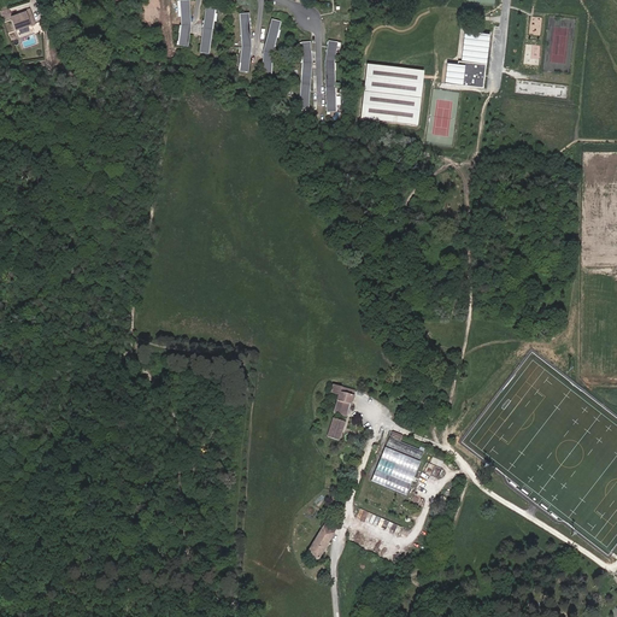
[(191,25),(189,0),(180,1),(181,25),(191,25)]
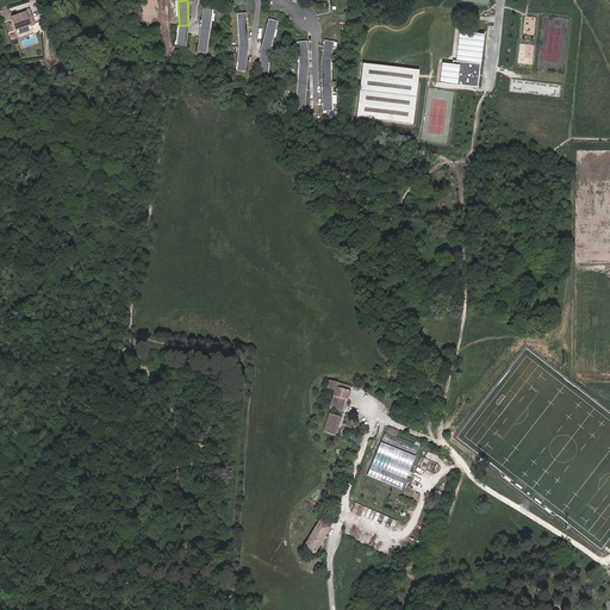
[(210,30),(213,6),(204,4),(200,29),(210,30)]
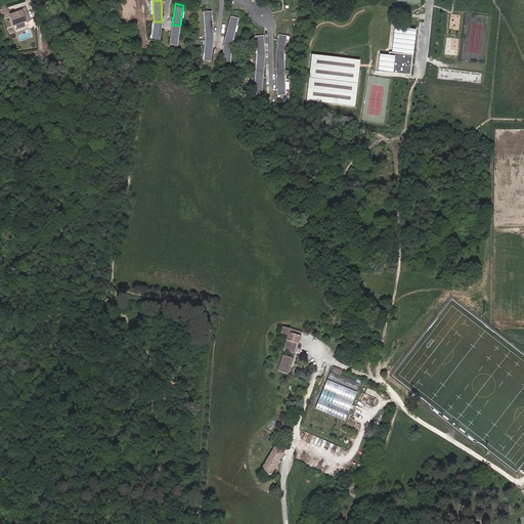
[(7,7),(0,10),(3,17),(10,14),(7,7)]
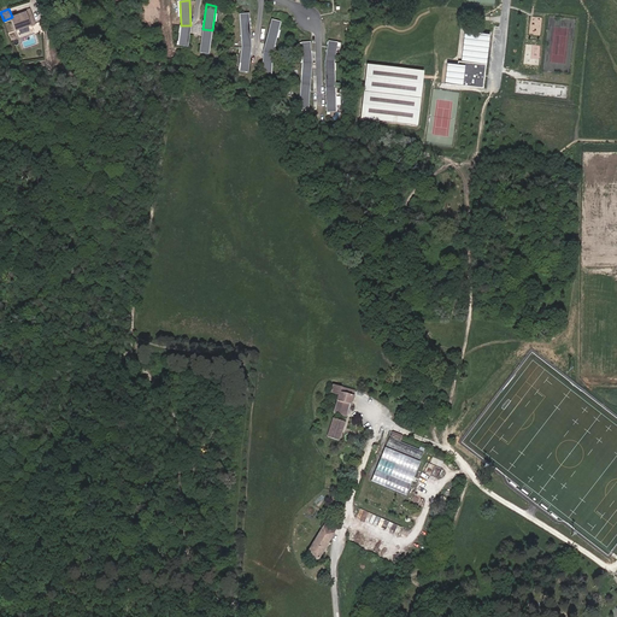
[(11,18),(15,31),(30,25),(27,12),(11,18)]
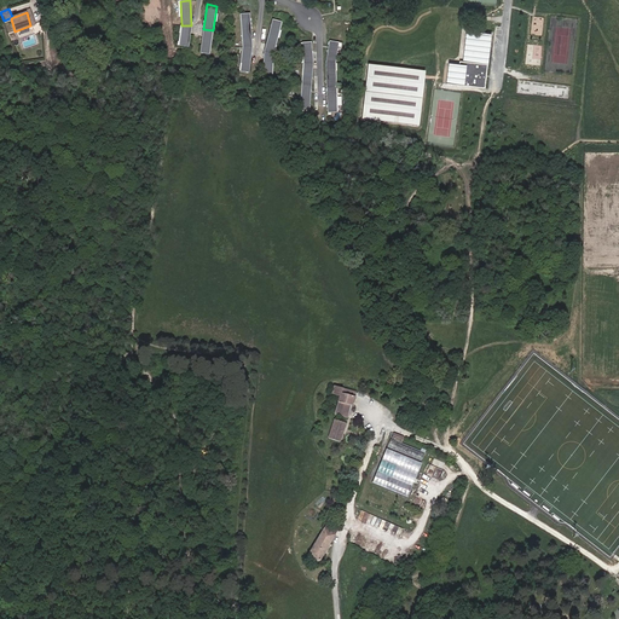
[(252,47),(249,13),(239,15),(242,47),(252,47)]
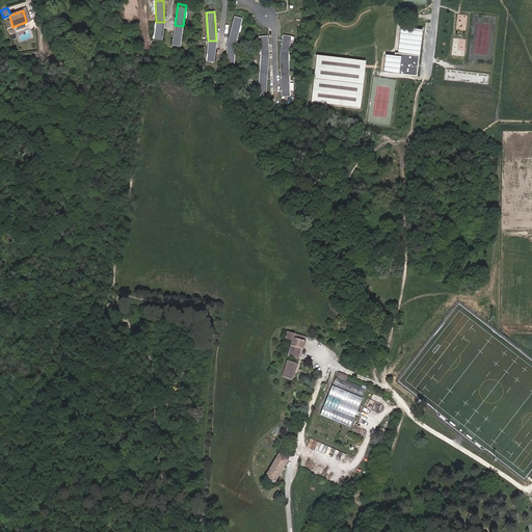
[(235,47),(242,19),(234,17),(227,46),(235,47)]
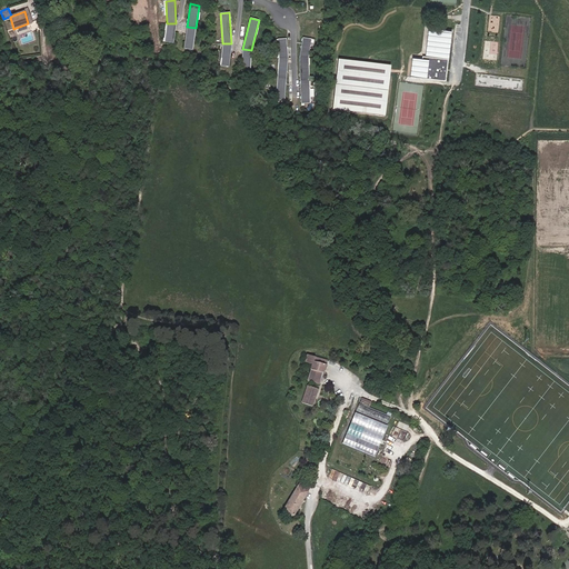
[(173,45),(176,23),(167,23),(165,43),(173,45)]
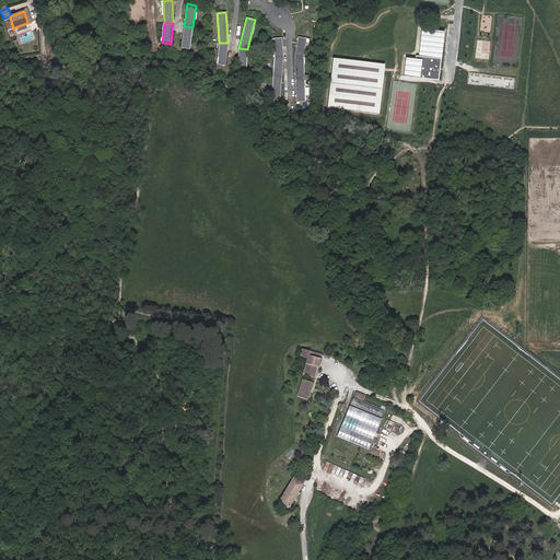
[(189,49),(193,27),(184,26),(181,48),(189,49)]
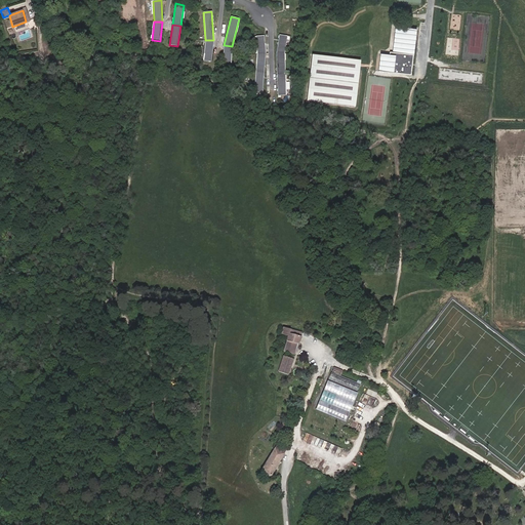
[(411,75),(416,29),(395,27),(392,52),(390,54),(382,53),(380,71),(411,75)]
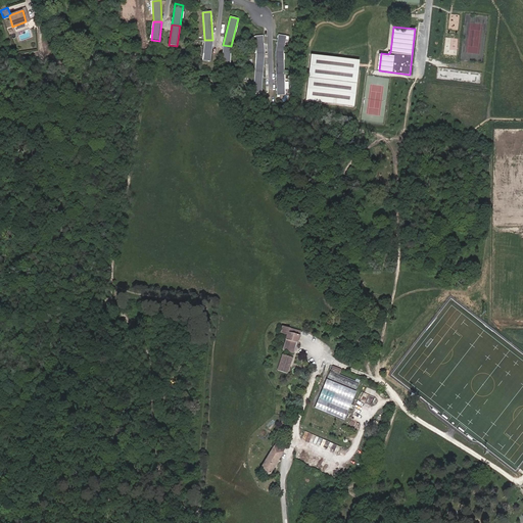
[(283,53),(286,36),(278,35),(275,53),(283,53)]
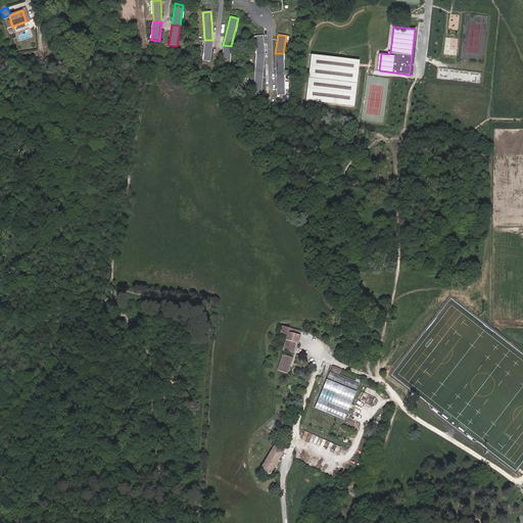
[(265,54),(263,36),(254,37),(256,54),(265,54)]
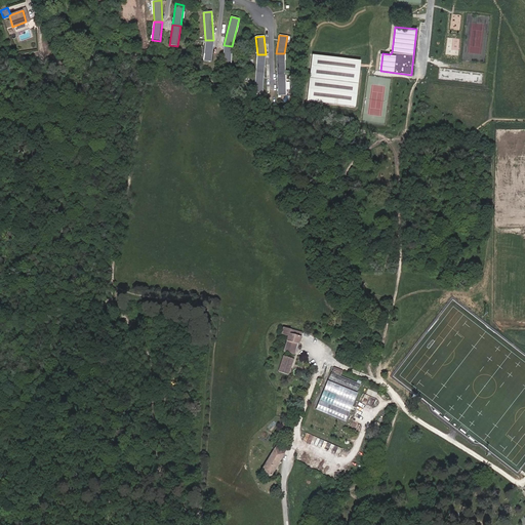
[(211,63),(213,40),(205,40),(203,62),(211,63)]
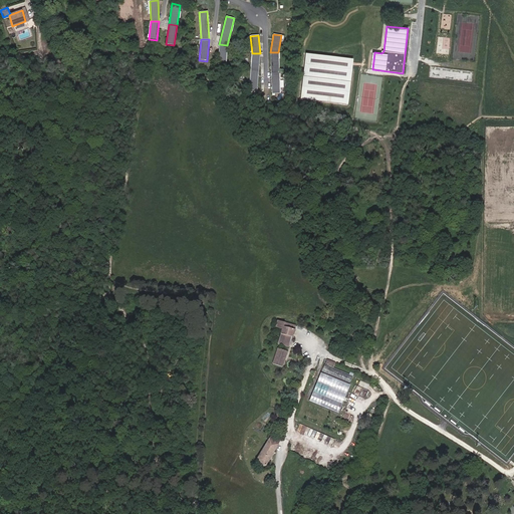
[(225,65),(227,45),(219,44),(217,65),(225,65)]
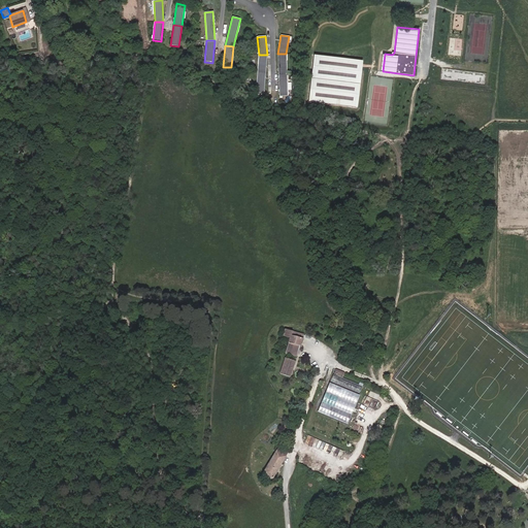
[(287,74),(286,54),(277,54),(278,74),(287,74)]
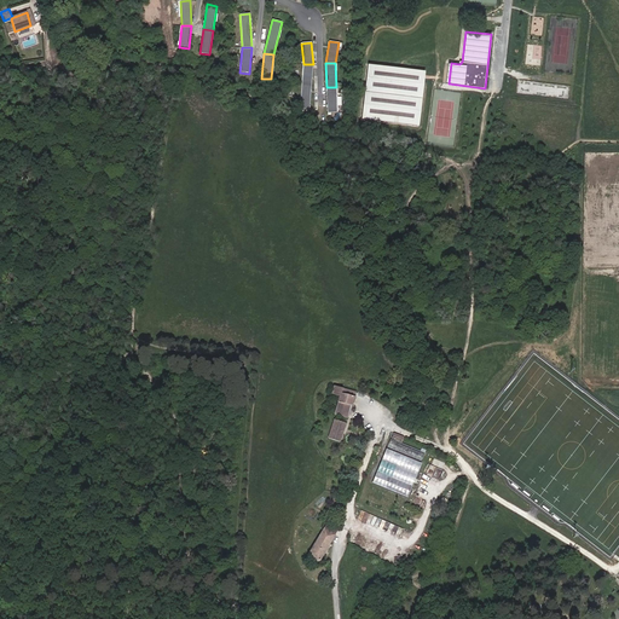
[(311,86),(313,64),(304,64),(301,85),(311,86)]
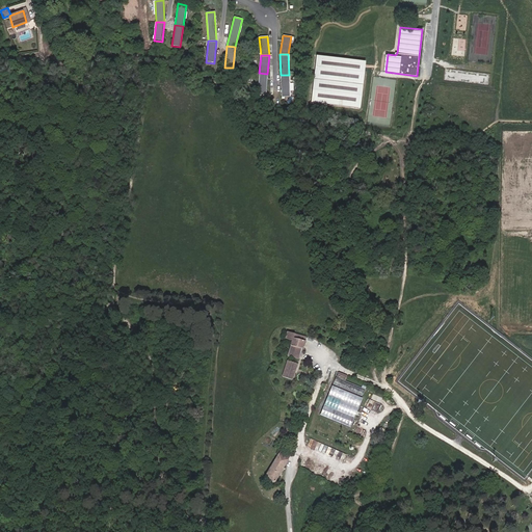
[(360,108),(365,61),(316,56),(311,103),(360,108)]
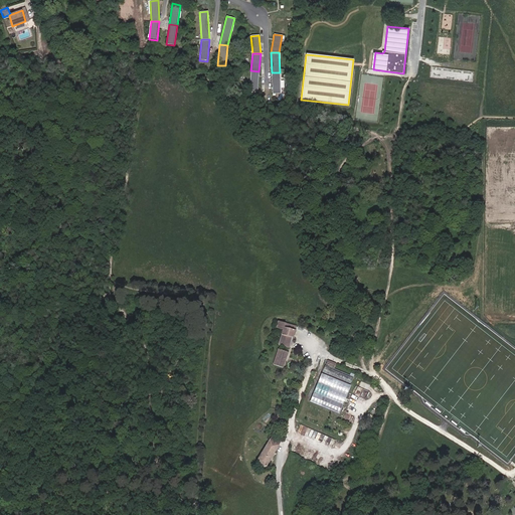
[(258,92),(259,71),(250,70),(249,91),(258,92)]
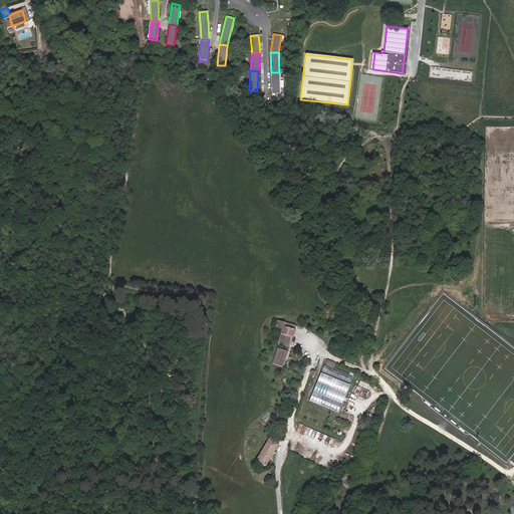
[(279,93),(279,72),(271,72),(272,94),(279,93)]
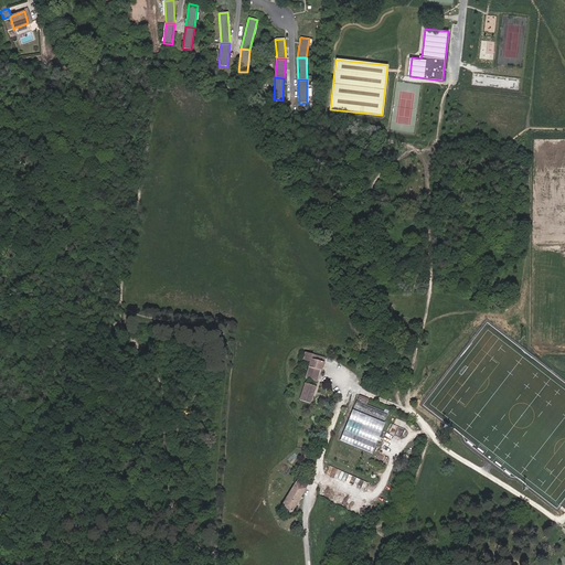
[(317,381),(324,358),(305,352),(302,359),(310,362),(306,379),(317,381)]
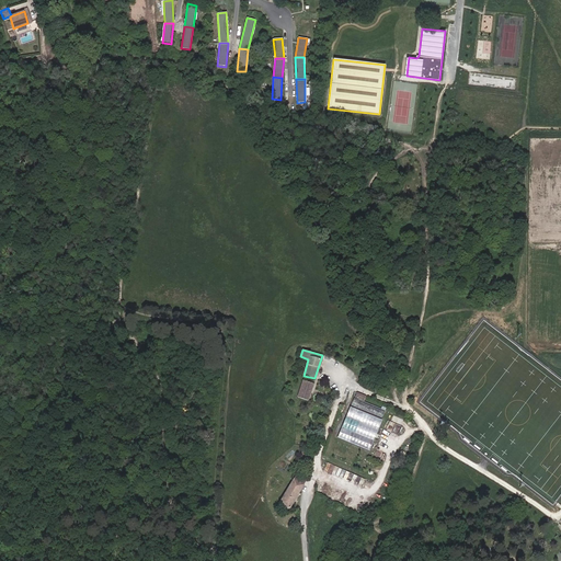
[(308,400),(313,385),(302,381),(298,397),(308,400)]
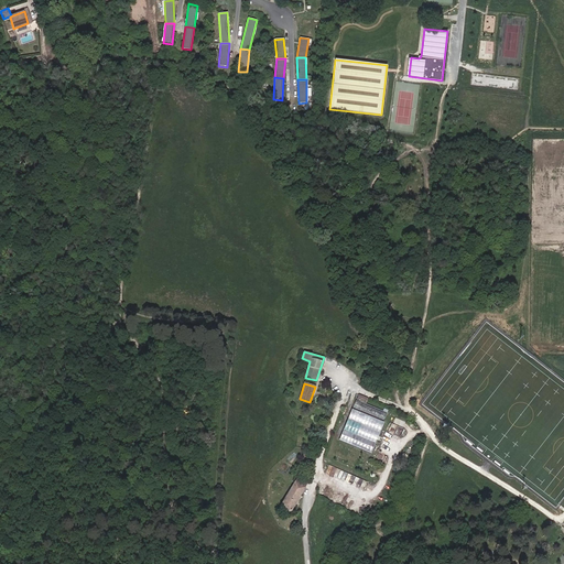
[(388,412),(357,399),(354,408),(384,420),(388,412)]
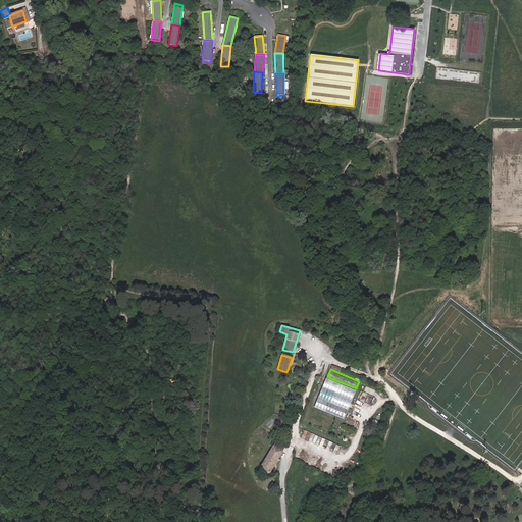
[(357,390),(326,378),(314,407),(345,420),(357,390)]
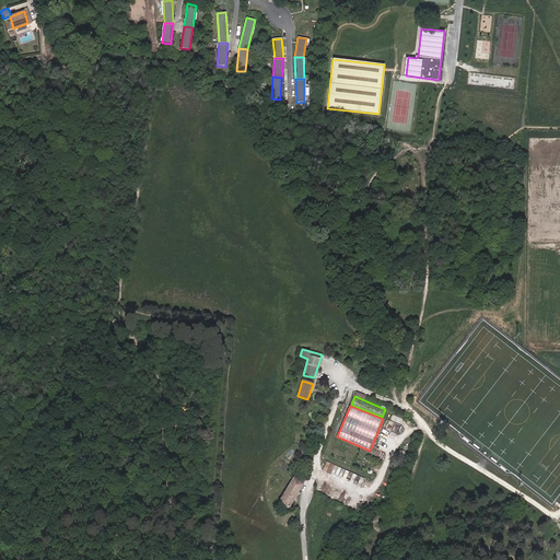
[(387,428),(398,432),(401,426),(389,421),(387,428)]
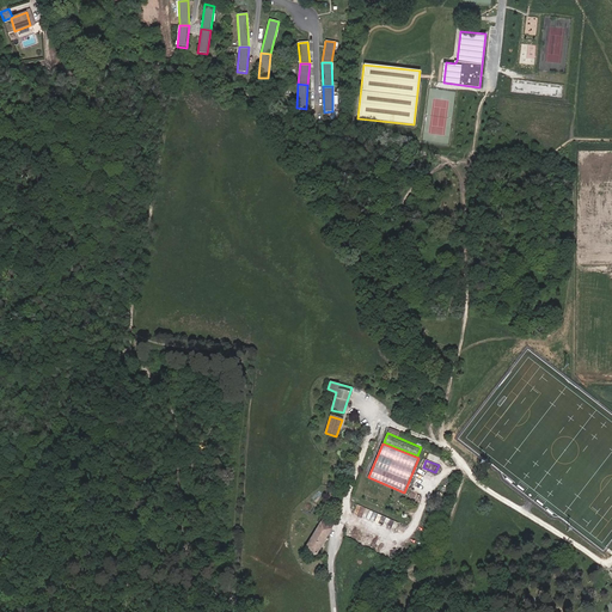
[(331,528),(334,524),(324,518),(320,522),(331,528)]
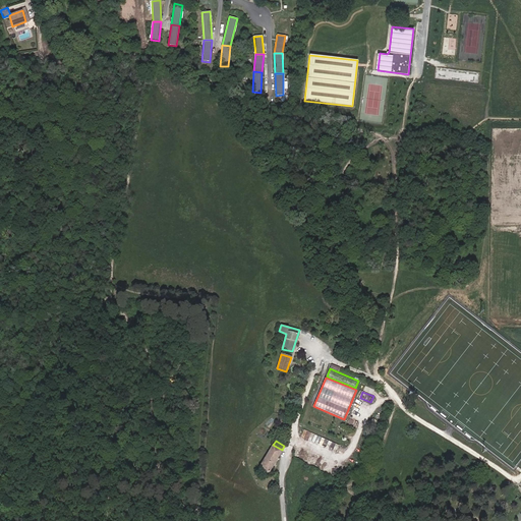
[(269,473),(282,450),(273,445),(259,467),(269,473)]
